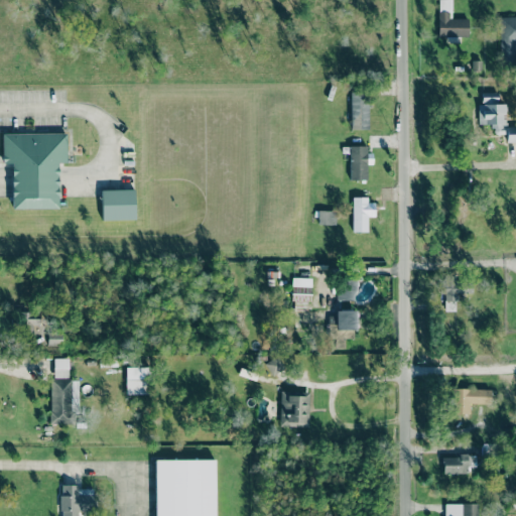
[(450,0),(437,0),(437,36),(467,36),(467,18),(452,18),(450,0)]
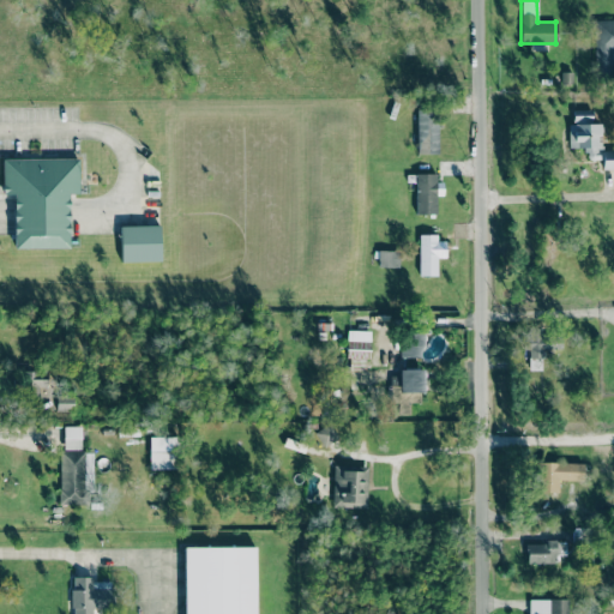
[(613,19),(593,19),(595,74),(612,74),(612,52),(613,50),(613,19)]
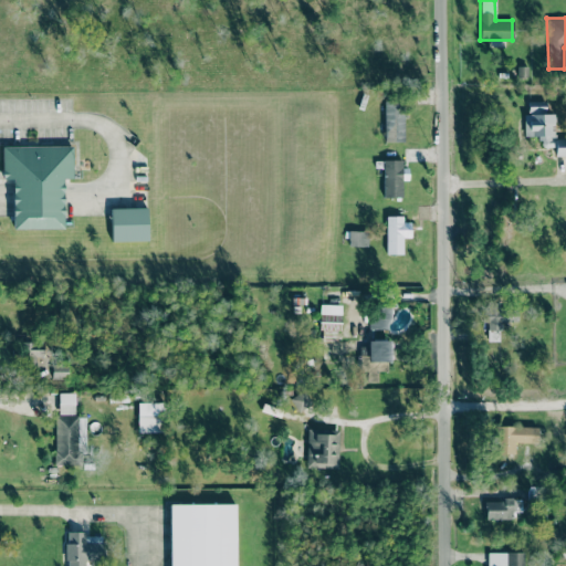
[(404,142),(404,102),(385,101),(384,140),(404,142)]
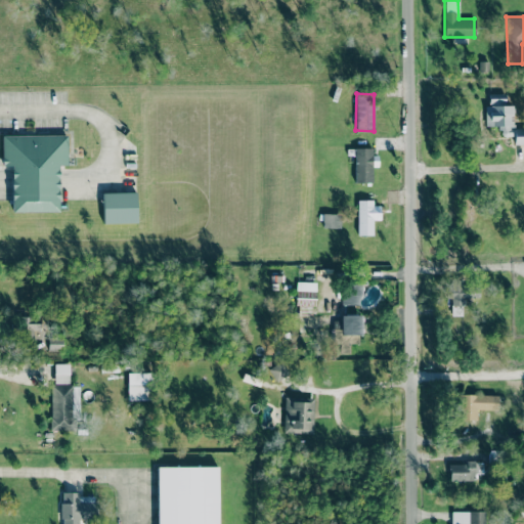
[(485,126),(500,126),(500,136),(514,136),(514,144),(523,144),(523,129),(514,129),(514,121),(512,121),(512,105),(505,105),(505,94),(489,94),(489,105),(485,105),(485,126)]
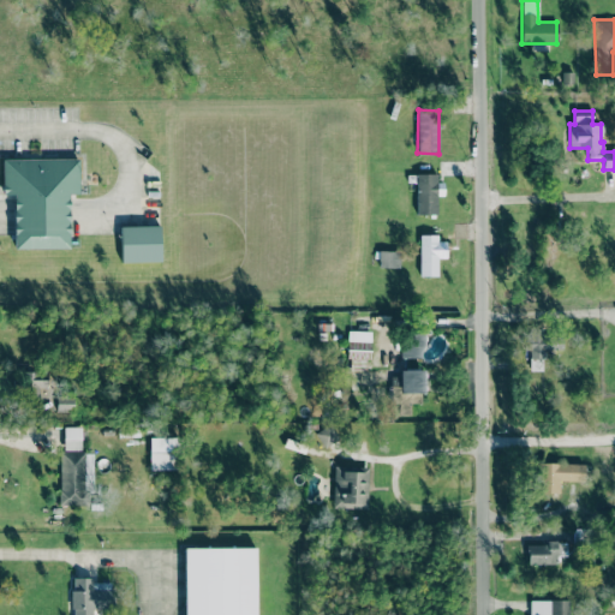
[(70,249),(70,193),(79,193),(79,159),(3,159),(3,193),(15,193),(15,249),(70,249)]
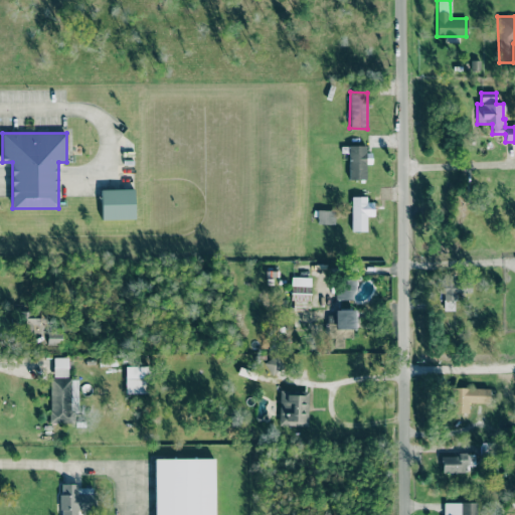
[(348,179),(365,179),(365,163),(368,163),(368,145),(348,145),(348,179)]
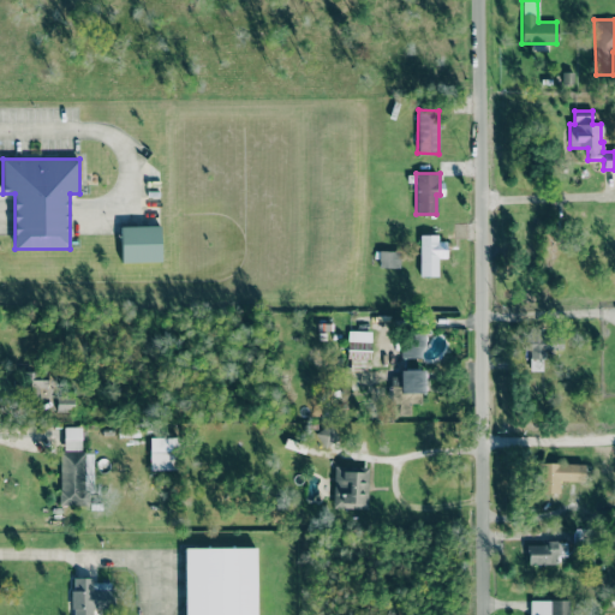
[(120,226),(121,262),(161,262),(160,226),(120,226)]
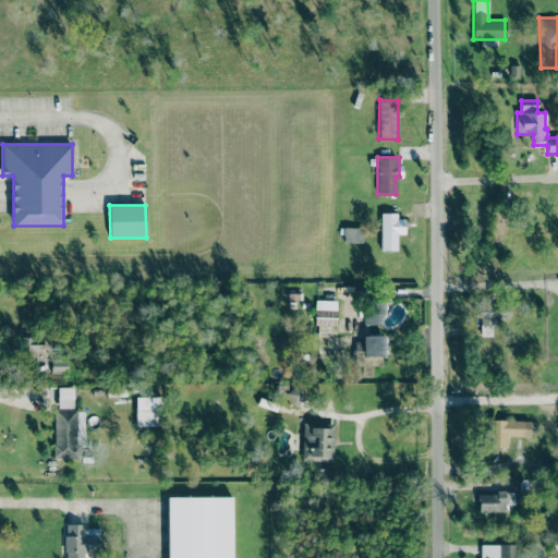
[(380,250),(397,250),(397,233),(404,233),(404,215),(380,215),(380,250)]
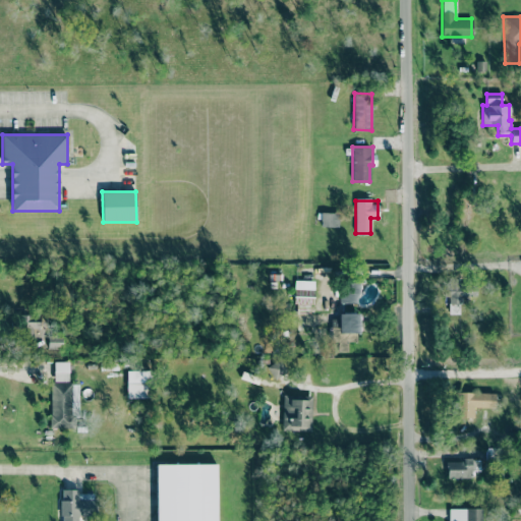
[(338,226),(338,212),(321,212),(321,226),(338,226)]
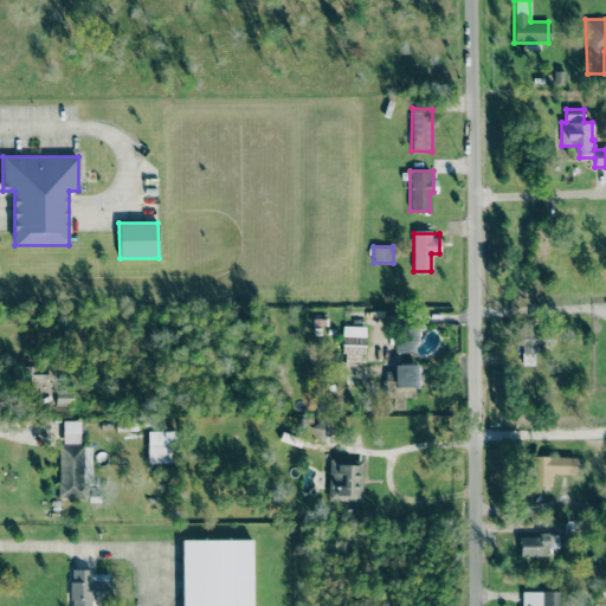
[(520,365),(536,365),(536,343),(553,345),(553,326),(521,324),(520,365)]
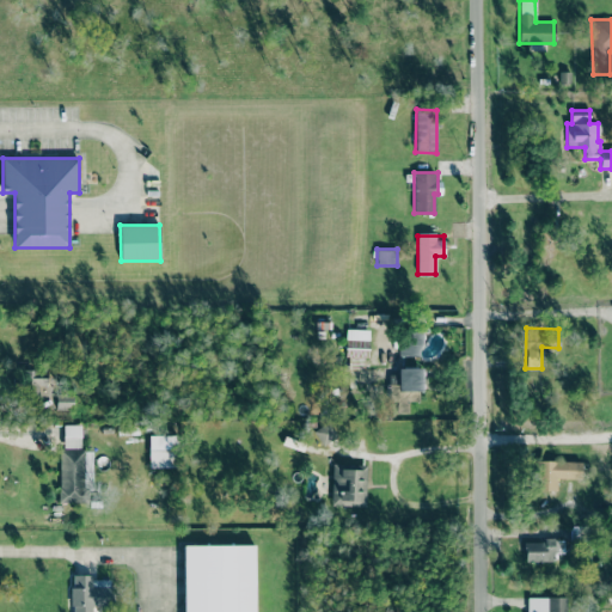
[(344,359),(368,359),(369,330),(346,329),(344,359)]
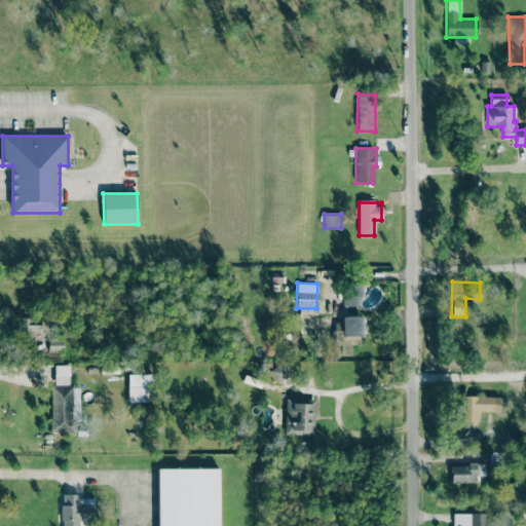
[(361,306),(361,286),(344,285),(343,305),(361,306)]
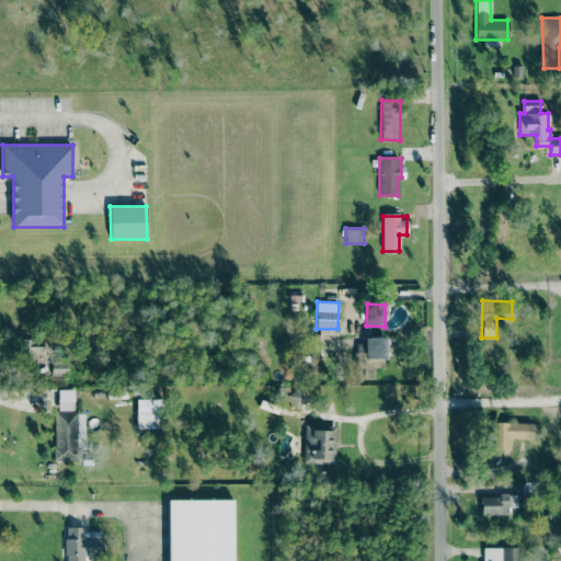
[(365,358),(386,358),(386,336),(365,336),(365,358)]
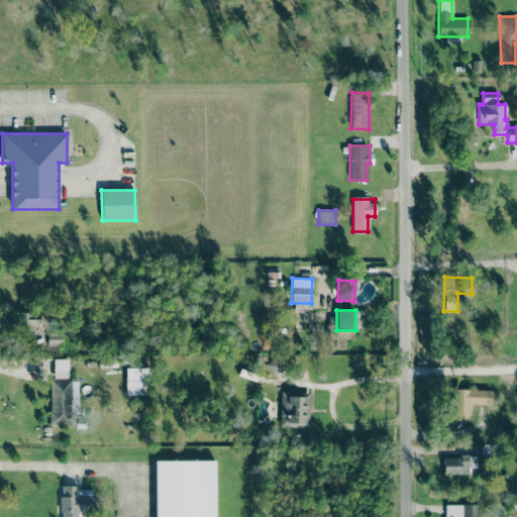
[(23,327),(39,327),(40,319),(24,319),(23,327)]
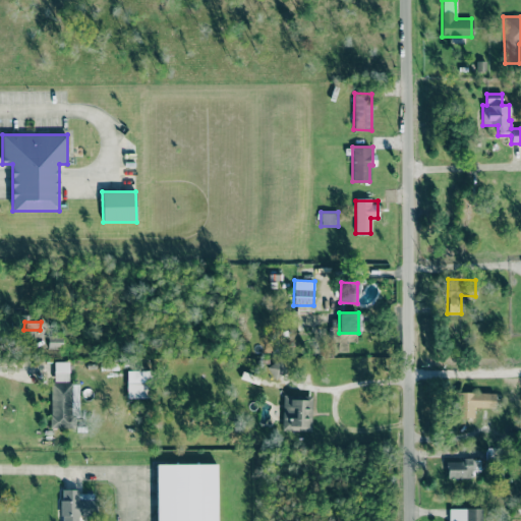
[(63,337),(49,336),(48,349),(62,349),(63,337)]
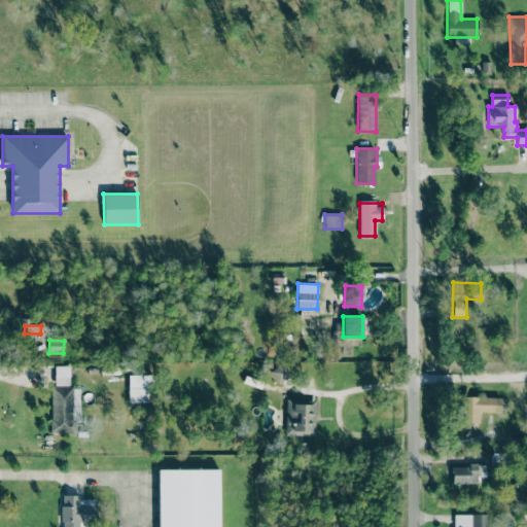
[(282,381),(287,370),(276,364),(271,376),(282,381)]
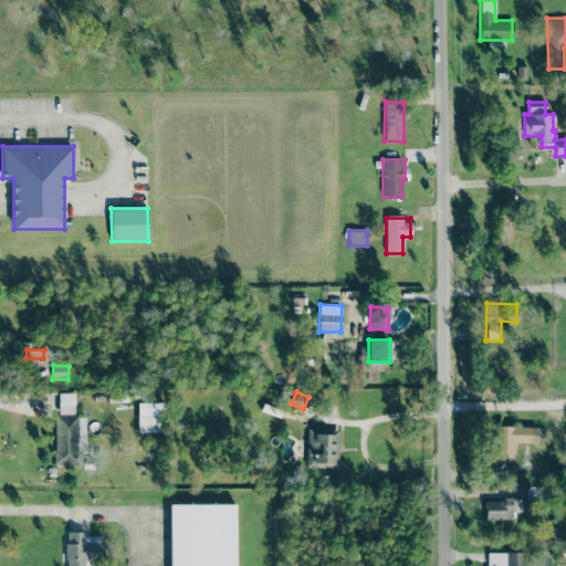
[(75,394),(59,392),(59,415),(75,415),(75,394)]
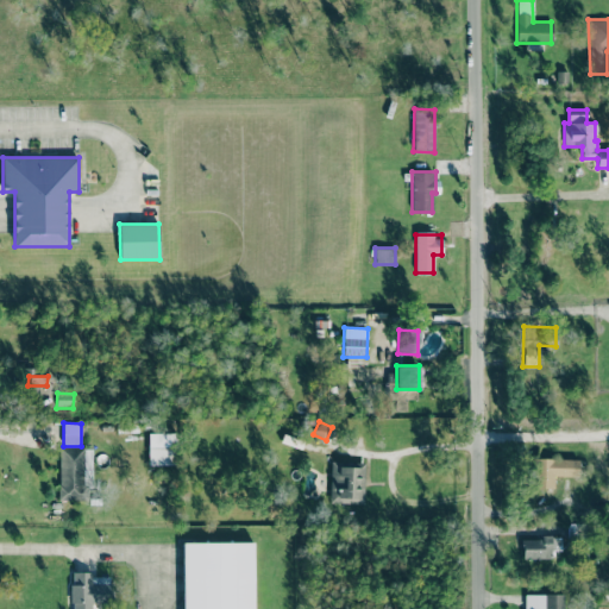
[(148,465),(173,465),(173,433),(148,433),(148,465)]
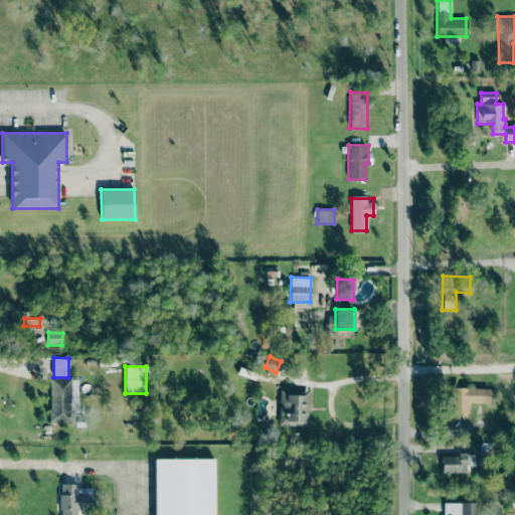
[(49,378),(50,422),(74,422),(73,412),(78,412),(77,378),(49,378)]
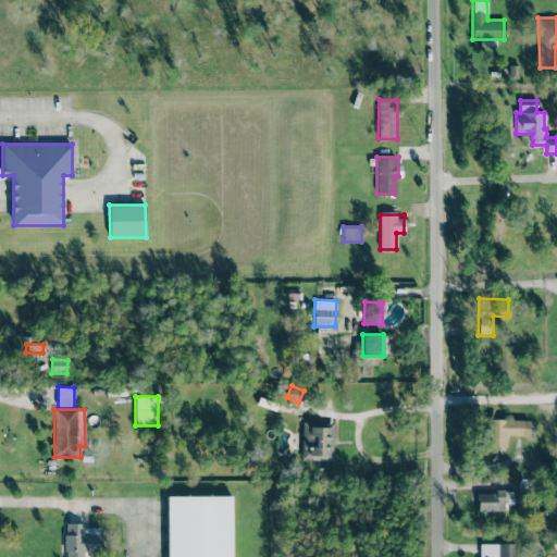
[(506,446),(506,435),(529,435),(529,420),(487,419),(487,446),(506,446)]
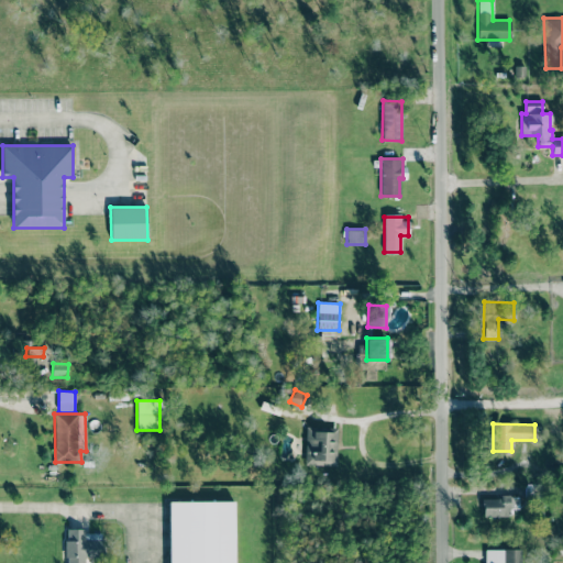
[(305,464),(337,465),(338,427),(306,427),(305,464)]
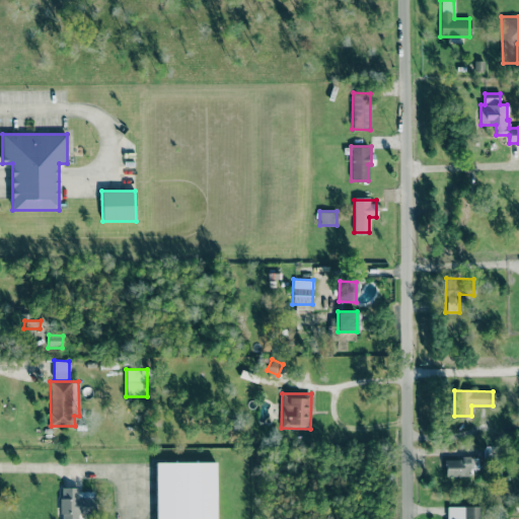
[(477,457),(444,458),(444,474),(477,474),(477,457)]
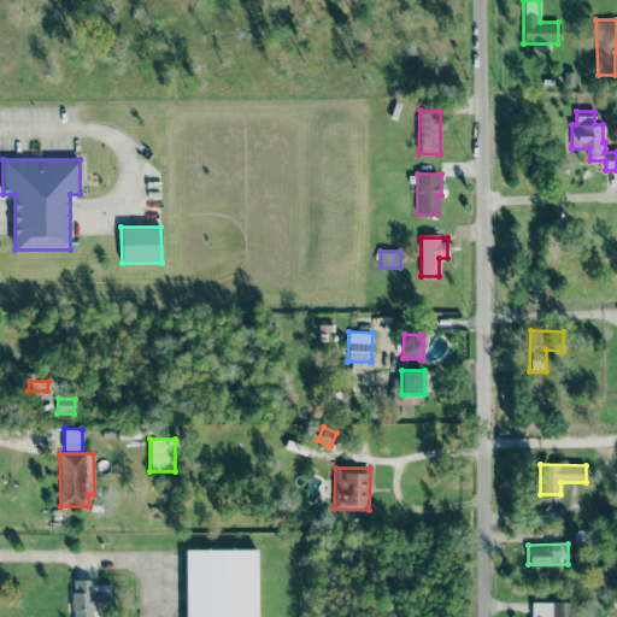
[(184,550),(184,616),(257,616),(257,550),(184,550)]
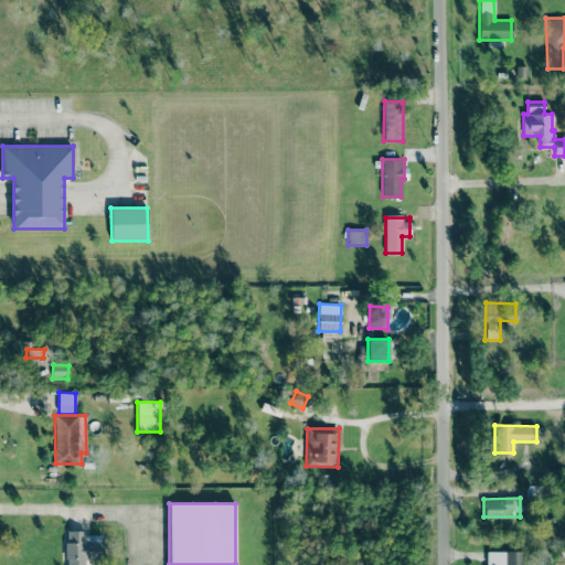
[(66,531),(66,564),(84,564),(84,560),(102,558),(102,535),(85,535),(85,531),(66,531)]
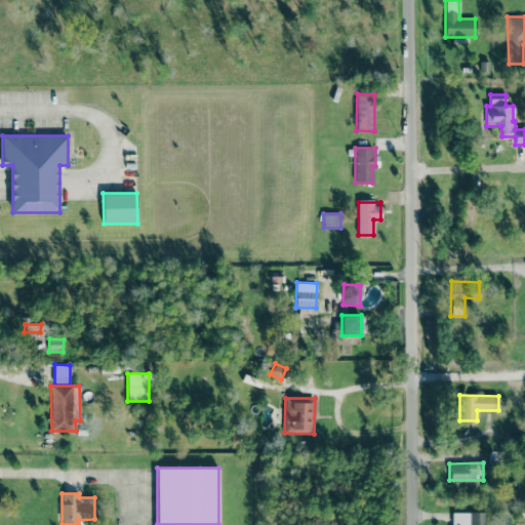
[(486,524),(487,513),(452,513),(451,524),(486,524)]
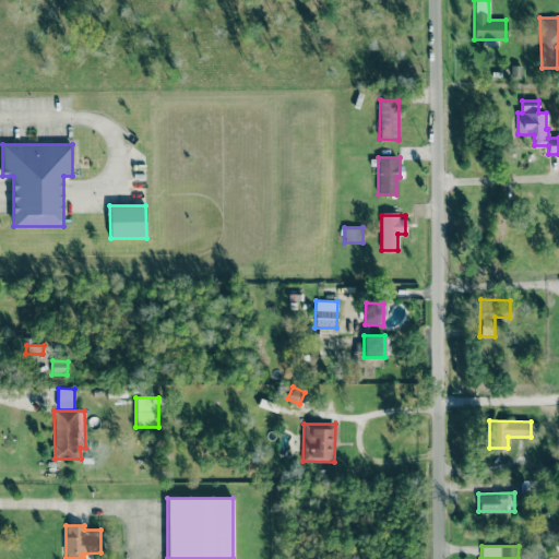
All buildings are outlined.
